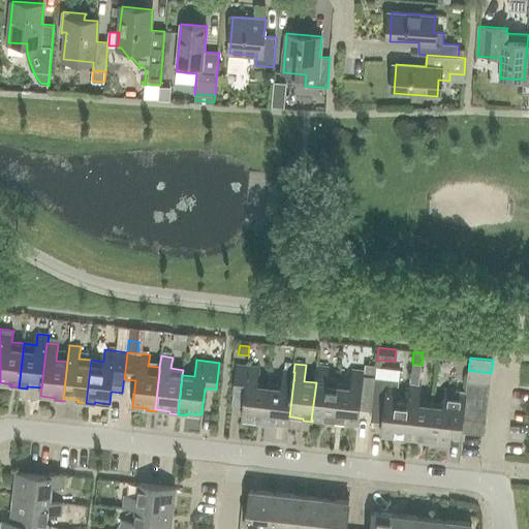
[(265,424),(270,385),(257,383),(259,368),(237,365),(234,392),(245,393),(242,419),(257,422),(256,423),(265,424)]
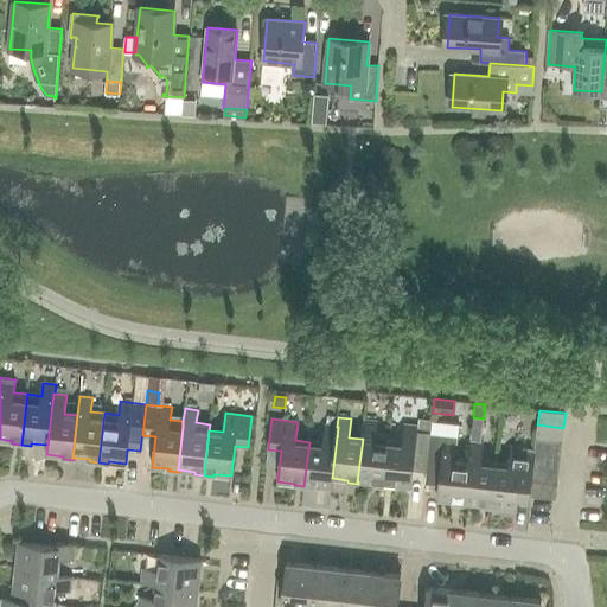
[(419,419),(417,426),(416,432),(430,433),(432,433),(433,420),(419,419)]
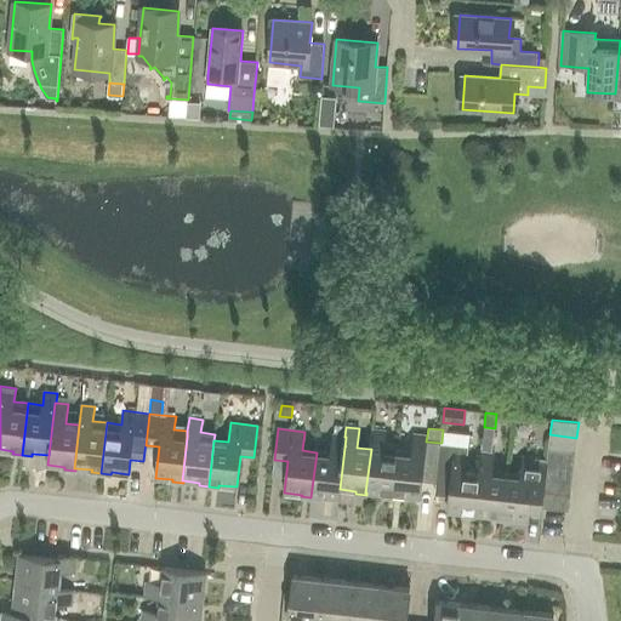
[(444,440),(471,442),(472,429),(445,428),(444,440)]
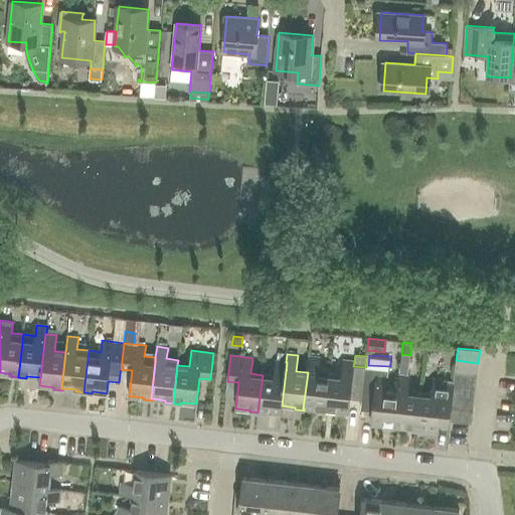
[(325,412),(330,374),(318,373),(320,357),(309,356),(307,372),(308,372),(303,408),(304,408),(318,409),(317,411),(325,412)]
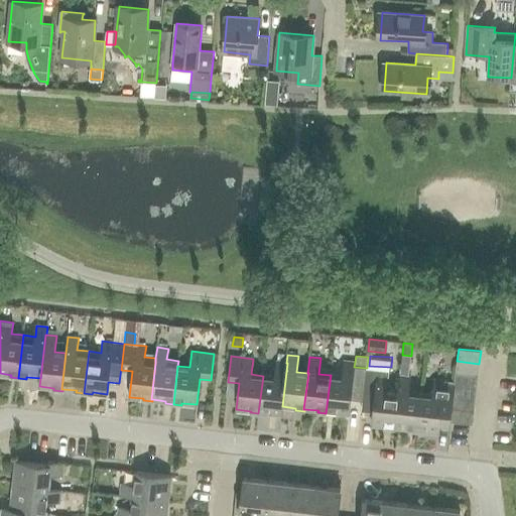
[(287,363),(286,363),(276,361),(274,377),(263,376),(258,413),(266,414),(267,412),(281,414),(282,406),(287,363)]
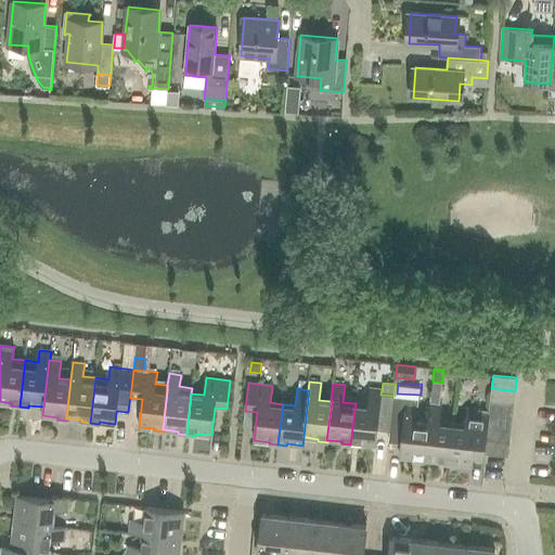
[(389,440),(394,396),(381,395),(382,389),(370,388),(368,405),(356,403),(350,444),(359,446),(359,443),(375,446),(377,429),(389,430),(388,440),(389,440)]
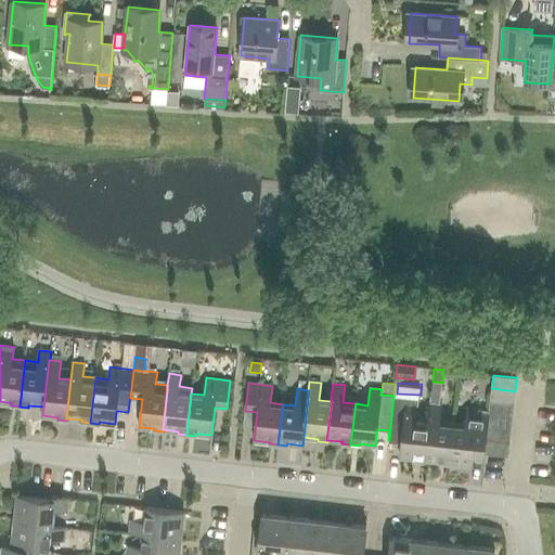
[(514,404),(515,391),(491,388),(490,401),(514,404)]
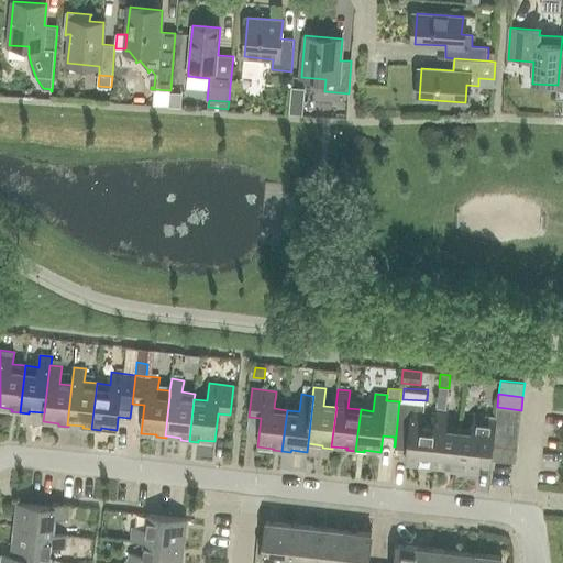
[(434,427),(422,426),(424,405),(400,401),(399,401),(395,446),(407,448),(406,463),(421,465),(421,467),(431,468),(431,466),(430,466),(434,427)]
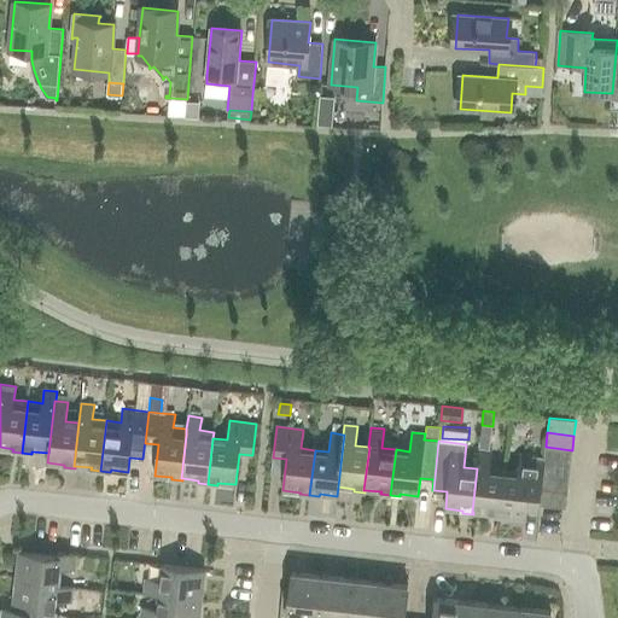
[(571,465),(572,450),(546,447),(544,456),(544,461),(571,465)]
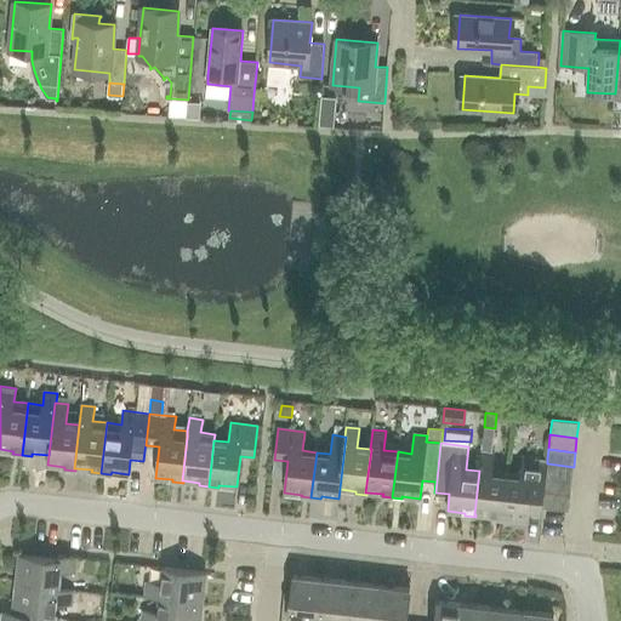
[(501,519),(506,474),(493,472),(494,454),(480,451),(479,471),(474,514),(476,514),(491,516),(491,518),(501,519)]
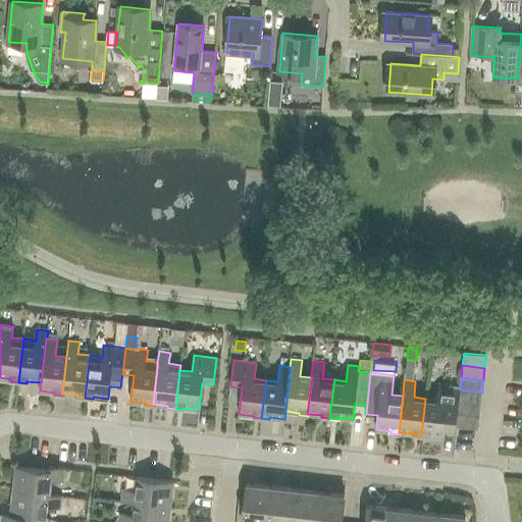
[(459,402),(460,389),(460,385),(439,383),(437,400),(425,399),(421,436),(429,437),(429,435),(445,437),(446,426),(456,427),(456,426),(457,414),(459,402)]
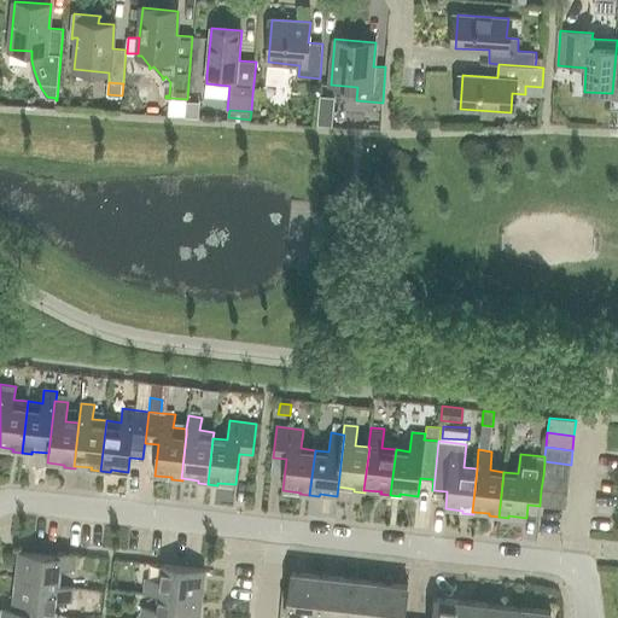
[(569,478),(571,465),(544,461),(543,476),(569,478)]
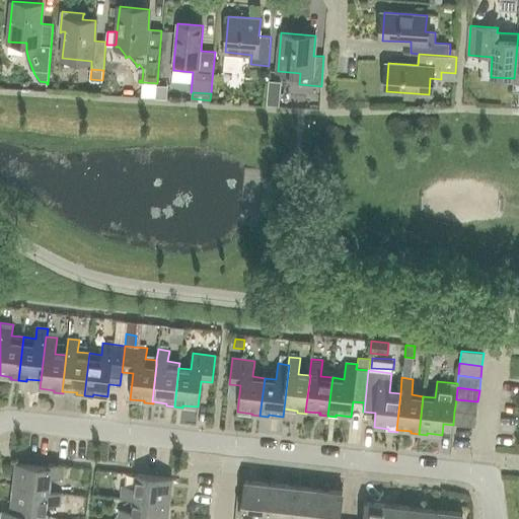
[(476,414),(477,401),(456,399),(454,412),(476,414)]
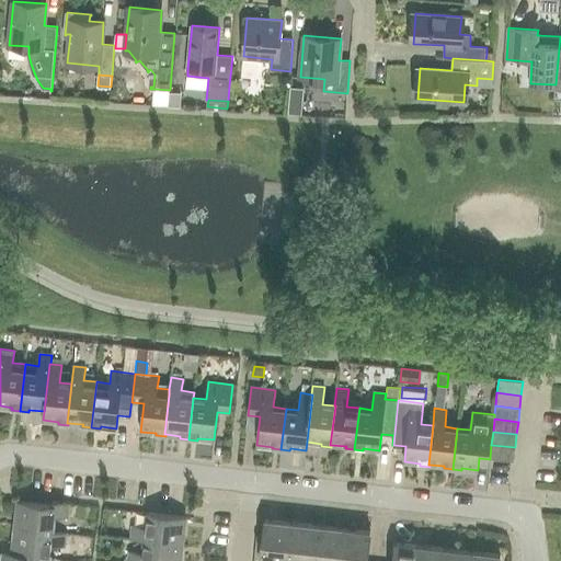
[(514,460),(515,447),(491,445),(490,458),(514,460)]
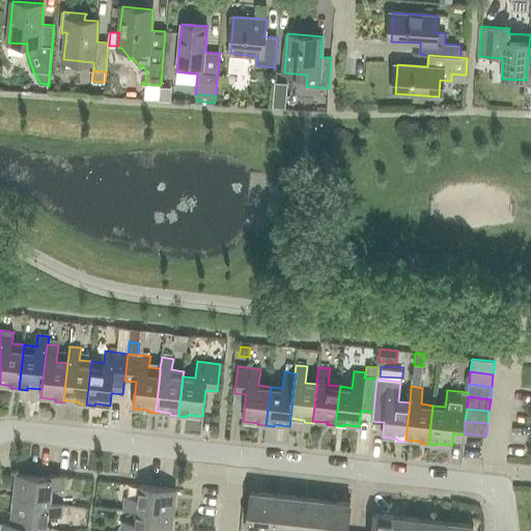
[(17,475),(15,500),(37,502),(36,505),(50,507),(50,503),(52,487),(64,488),(65,477),(50,475),(50,478),(17,475)]
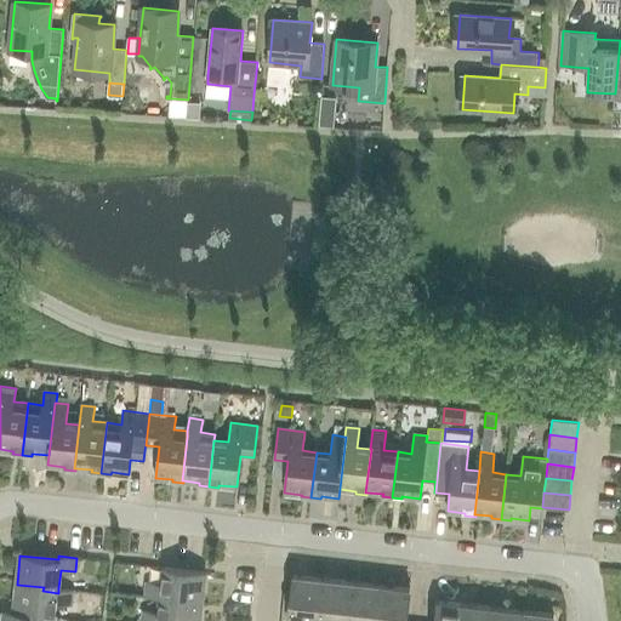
[(146,596),(160,597),(160,593),(176,594),(175,598),(203,602),(205,573),(164,568),(161,584),(147,582),(146,596)]
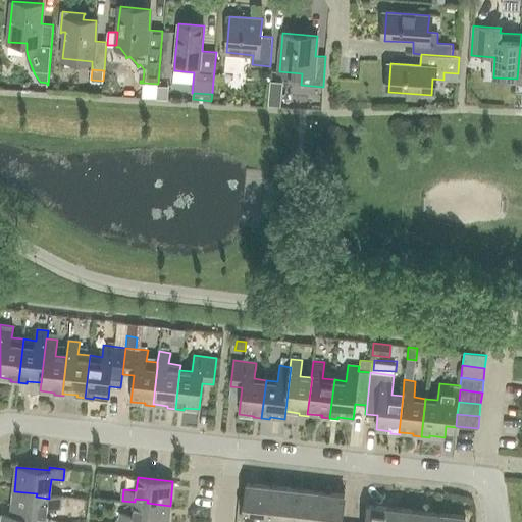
[(266,521),(271,486),(247,483),(243,520),(262,521),(266,521)]
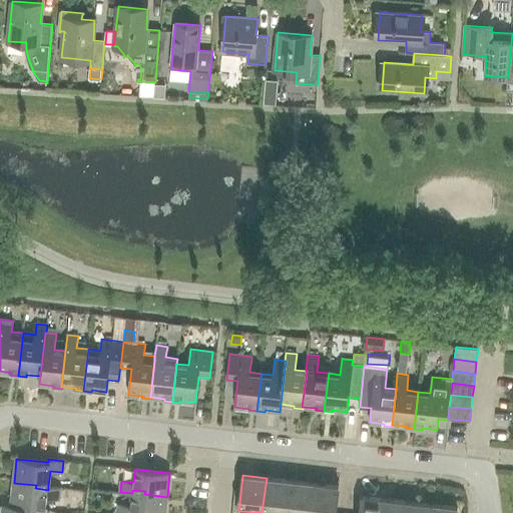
[(287,512),(291,480),(267,478),(262,512),(287,512)]
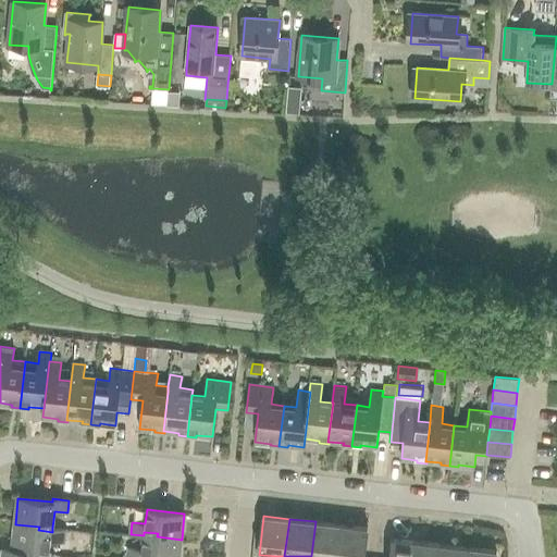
[(337,556),(342,524),(316,521),(311,556),(337,556)]
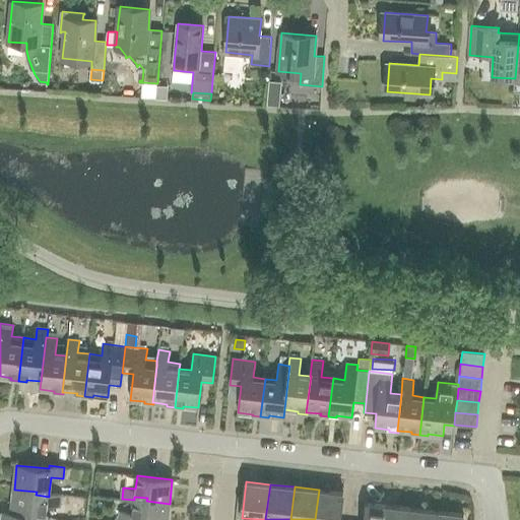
[(61,495),(49,493),(49,497),(36,495),(37,492),(14,490),(11,513),(3,512),(46,518),(50,518),(46,517),(48,505),(60,506),(61,495)]
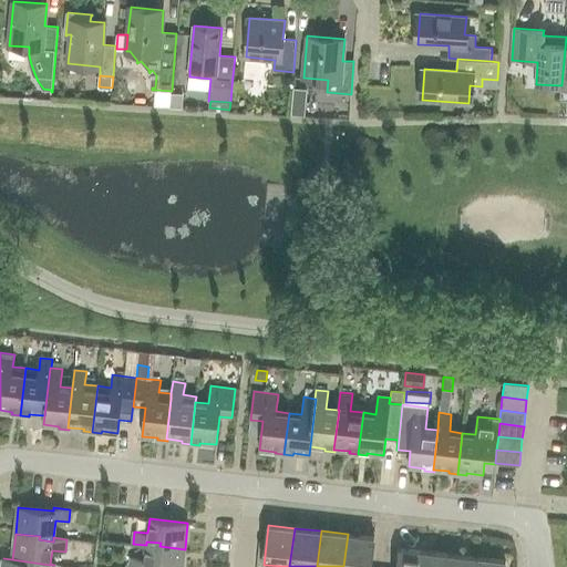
[(371,566),(374,537),(348,534),(343,566),(371,566)]
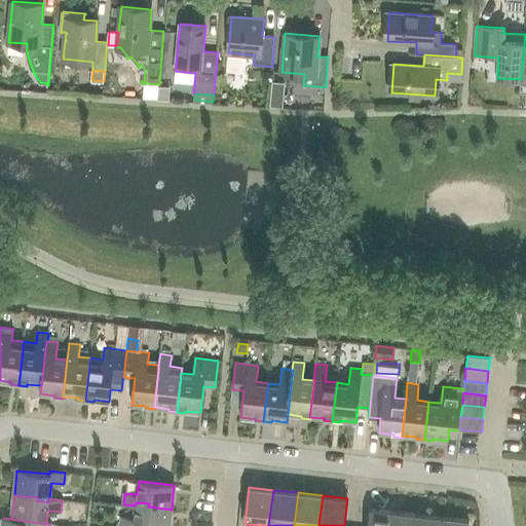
[(168,525),(172,510),(148,506),(149,503),(136,502),(136,505),(134,519),(121,517),(120,525),(168,525)]
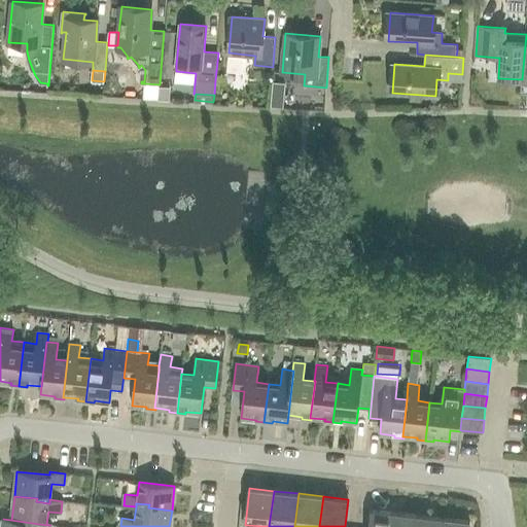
[(394,526),(396,513),(372,510),(369,526),(394,526)]
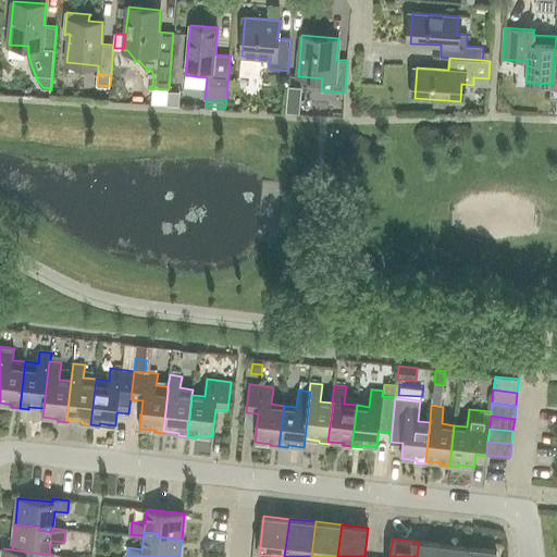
[(443,556),(445,545),(419,542),(417,556),(443,556)]
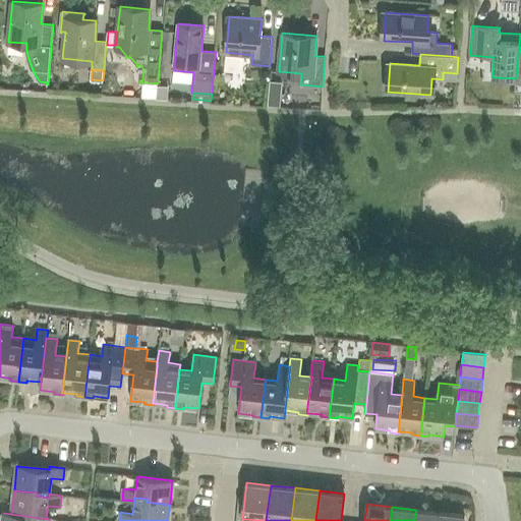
[(439,520),(440,513),(416,510),(414,520),(439,520)]
